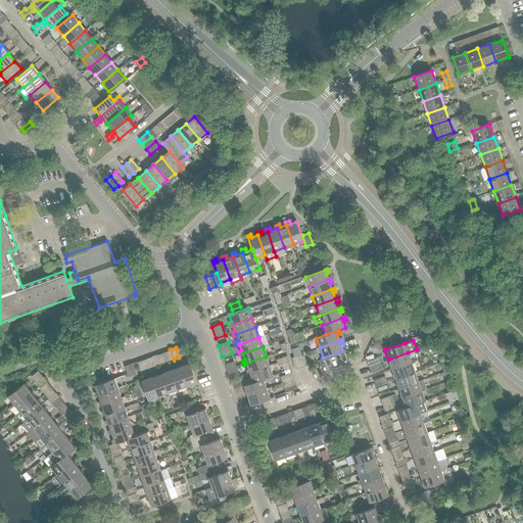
[(411,363),(408,352),(388,360),(391,370),(411,363)]
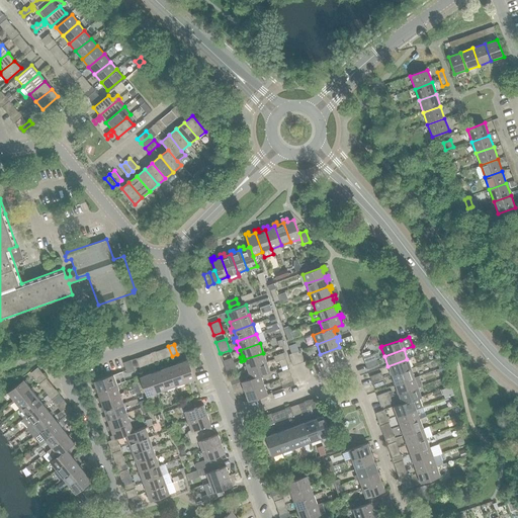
[(304,362),(304,360),(299,350),(293,352),(298,364),(304,362)]
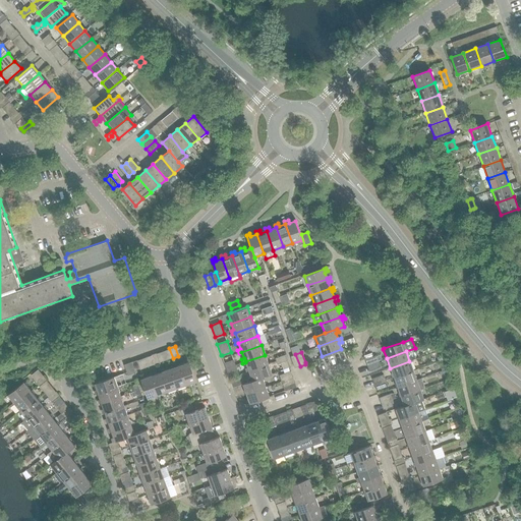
[(160,363),(157,354),(156,353),(150,355),(154,365),(160,363)]
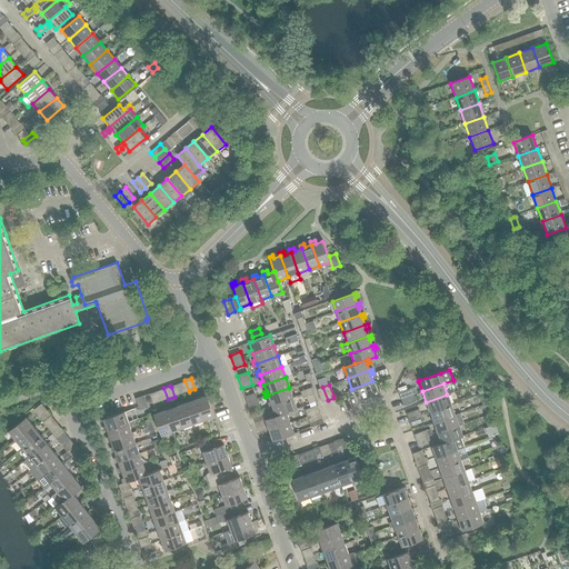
[(322,387),(320,388),(317,389),(321,402),(328,400),(322,387)]
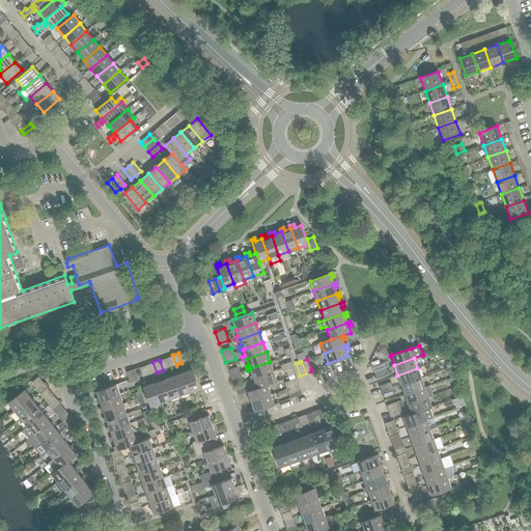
[(250,380),(253,379),(273,371),(270,362),(250,368),(250,369),(252,374),(249,375),(250,380)]
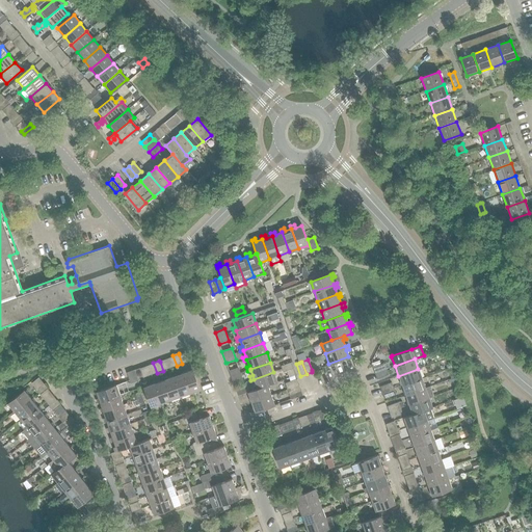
[(372,368),(374,373),(386,369),(383,364),(372,368)]
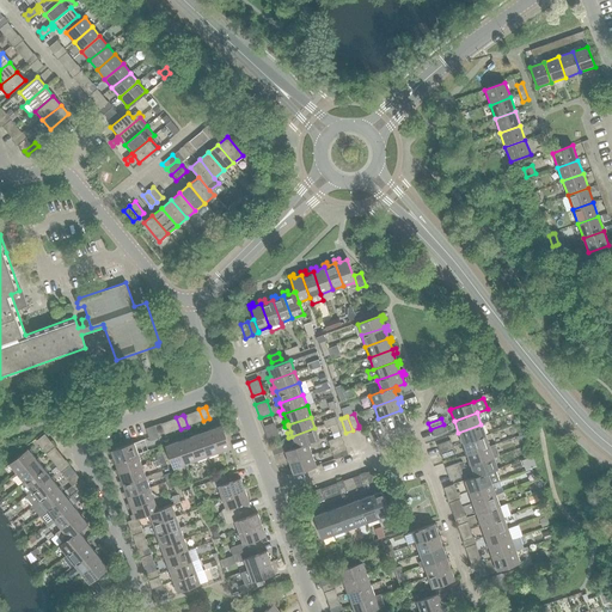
[(263,427),(268,440),(280,436),(275,422),(263,427)]
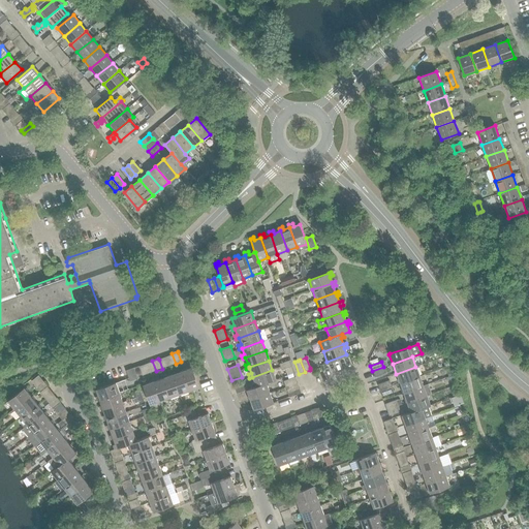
[(143,375),(139,366),(138,366),(133,368),(136,378),(143,375)]
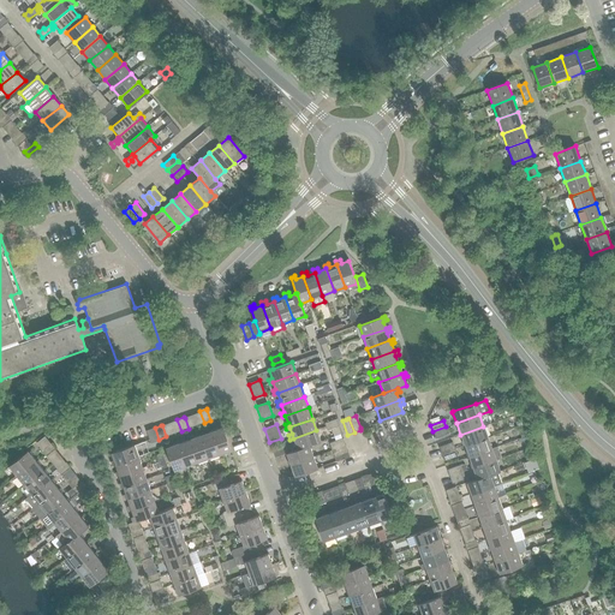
[(448,434),(446,427),(433,431),(435,439),(448,434)]
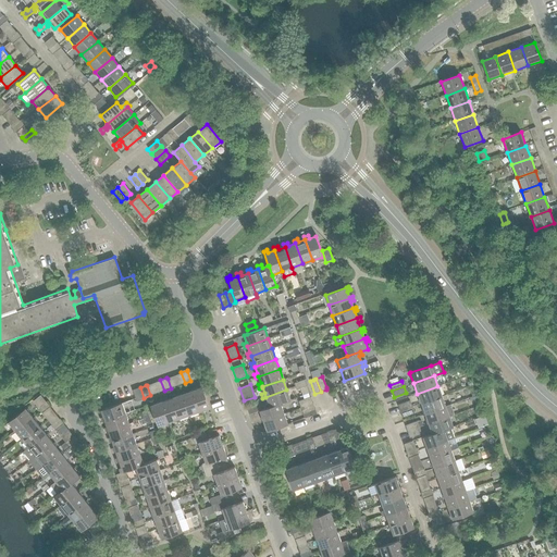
[(442,396),(437,386),(417,394),(421,404),(442,396)]
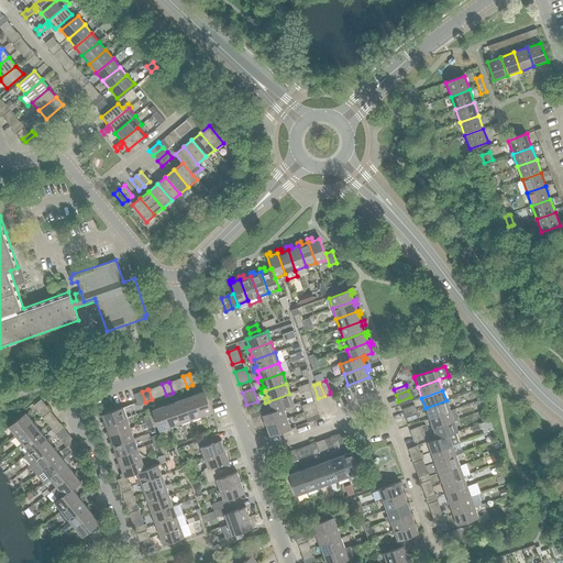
[(138,405),(145,403),(142,392),(133,395),(138,405)]
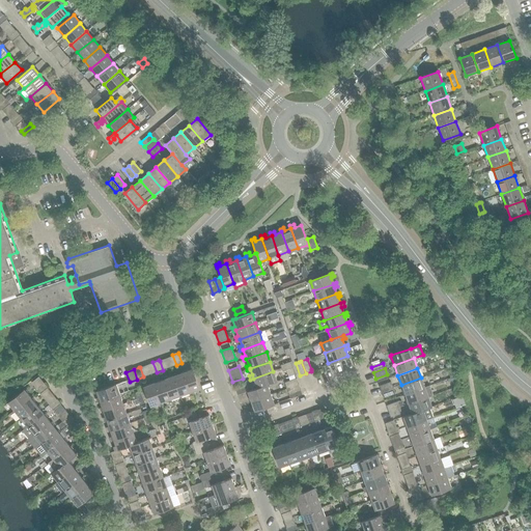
[(192,369),(182,372),(189,392),(199,389),(192,369)]
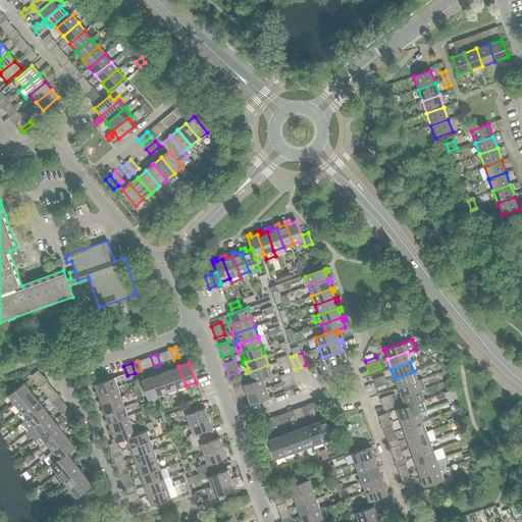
[(272,375),(268,365),(249,372),(251,378),(249,379),(250,382),(262,378),(272,375)]
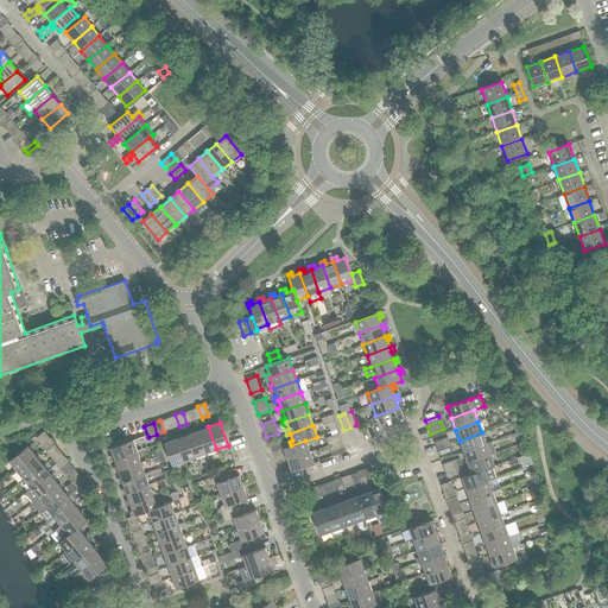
[(216,449),(208,426),(197,431),(206,454),(216,449)]
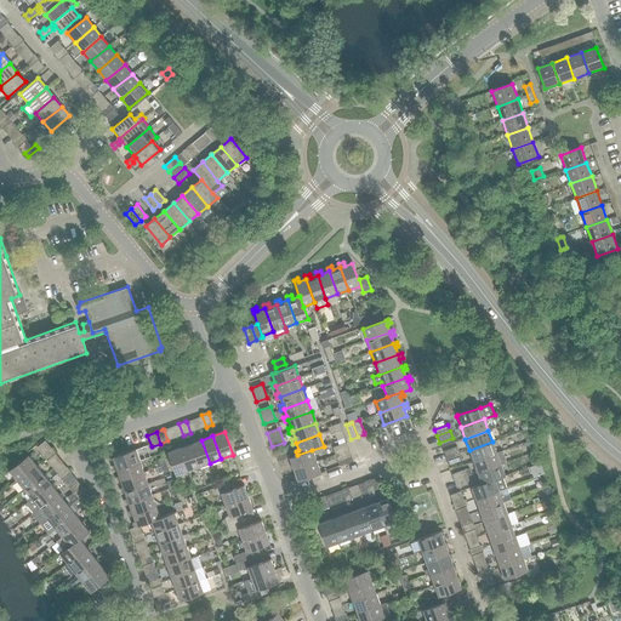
[(201,440),(191,444),(199,467),(210,463),(201,440)]
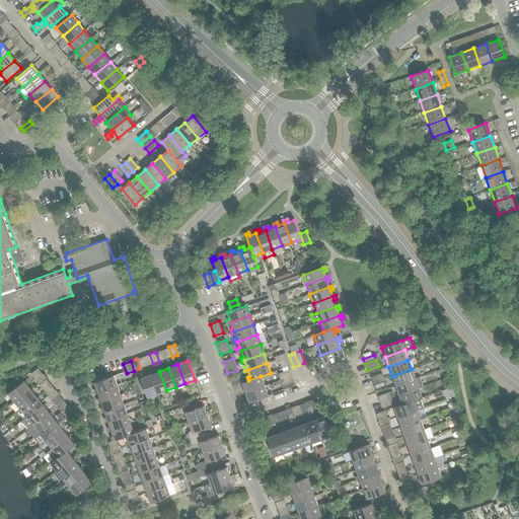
[(392,376),(395,385),(415,378),(412,369),(392,376)]
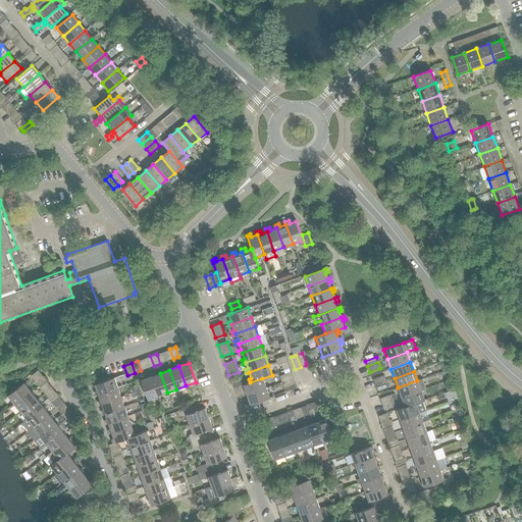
[(281,382),(293,377),(291,372),(279,376),(281,382)]
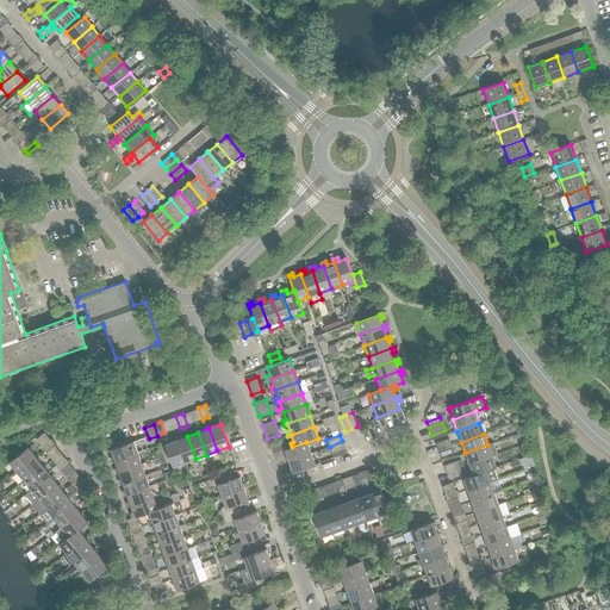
[(175,440),(184,462),(195,459),(187,436),(175,440)]
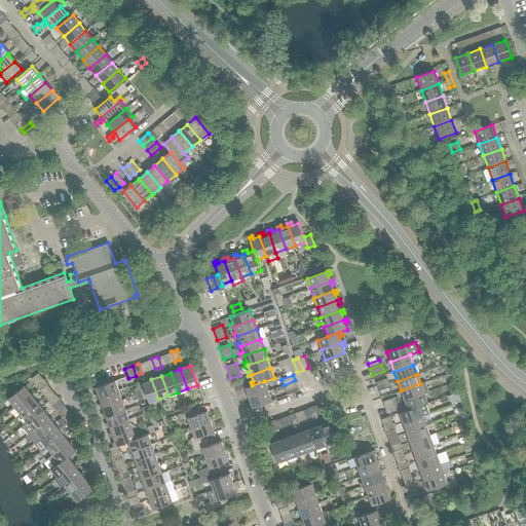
[(375,382),(377,388),(388,384),(386,378),(375,382)]
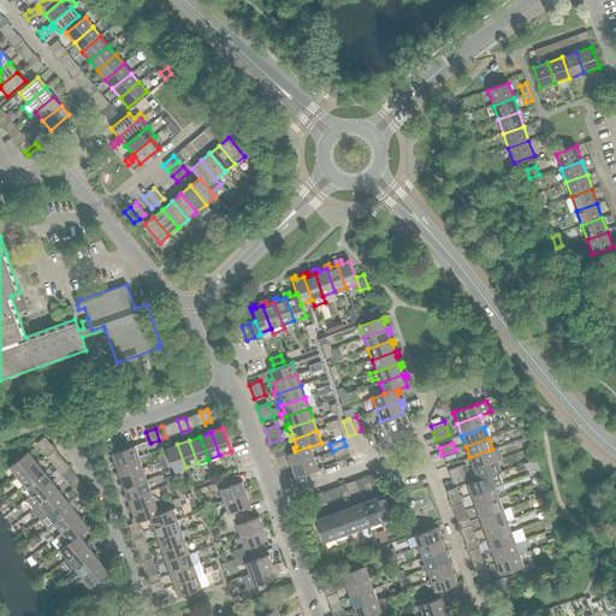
[(185,467),(177,444),(166,449),(175,472),(185,467)]
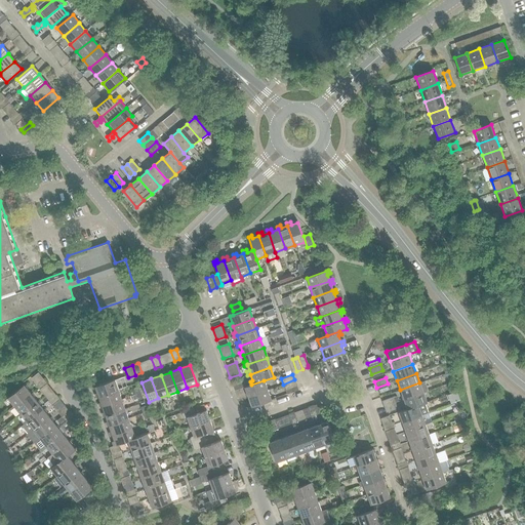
[(95,398),(98,397),(118,390),(114,379),(94,387),(96,393),(93,394),(95,398)]
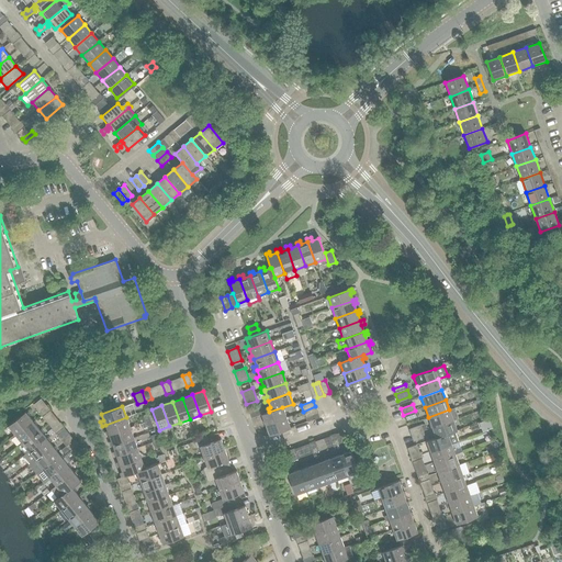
[(305,417),(317,413),(315,406),(303,412),(305,417)]
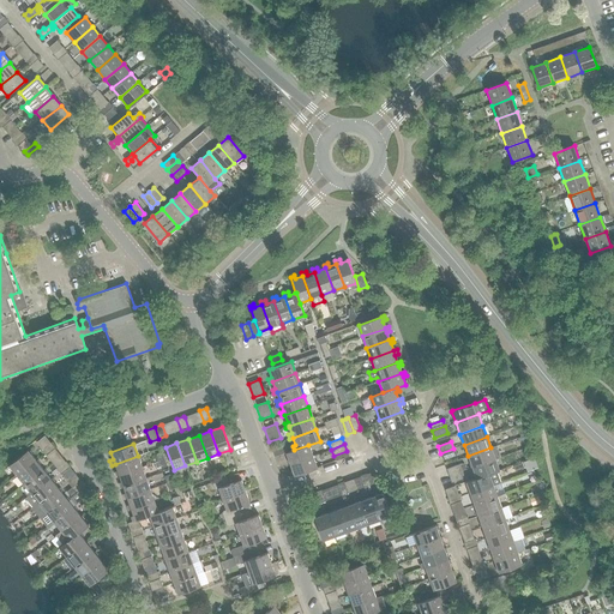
[(275,457),(286,453),(283,445),(271,450),(275,457)]
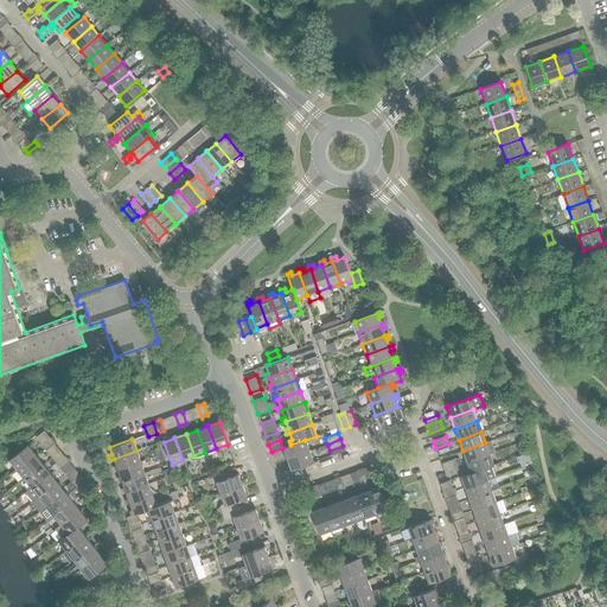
[(282,448),(286,459),(310,451),(305,440),(291,445),(282,448)]
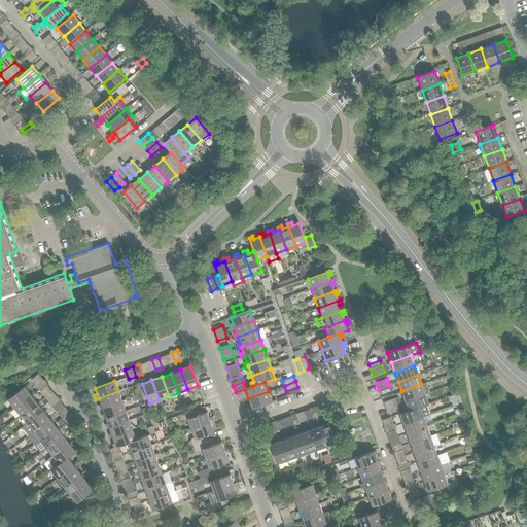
[(421,384),(401,391),(405,401),(425,394),(429,392),(426,383),(421,384)]
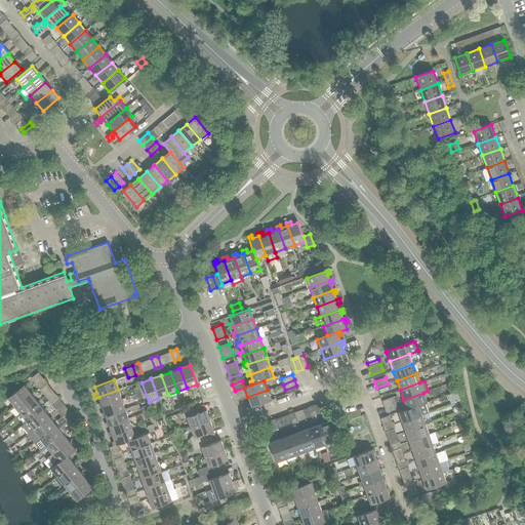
[(378,394),(390,390),(388,384),(376,388),(378,394)]
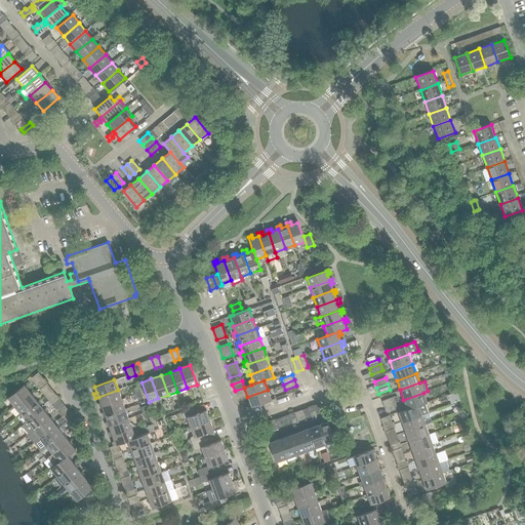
[(7,398),(13,406),(30,393),(24,385),(7,398)]
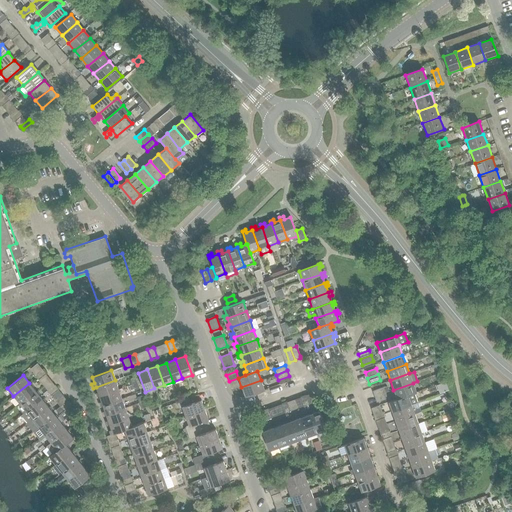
[(134,390),(139,388),(135,377),(130,379),(132,385),(133,389),(134,390)]
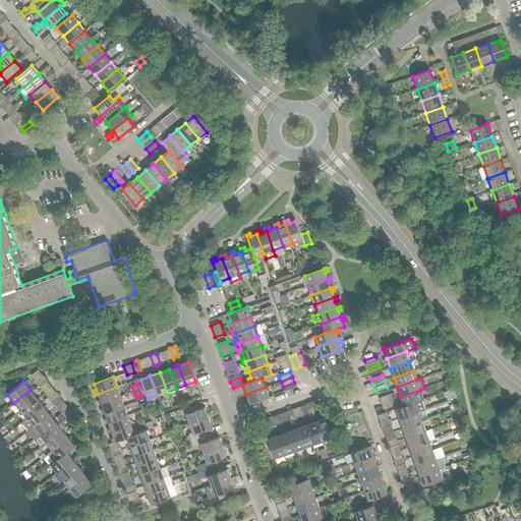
[(98,404),(101,403),(120,396),(117,387),(98,394),(100,400),(97,401),(98,404)]
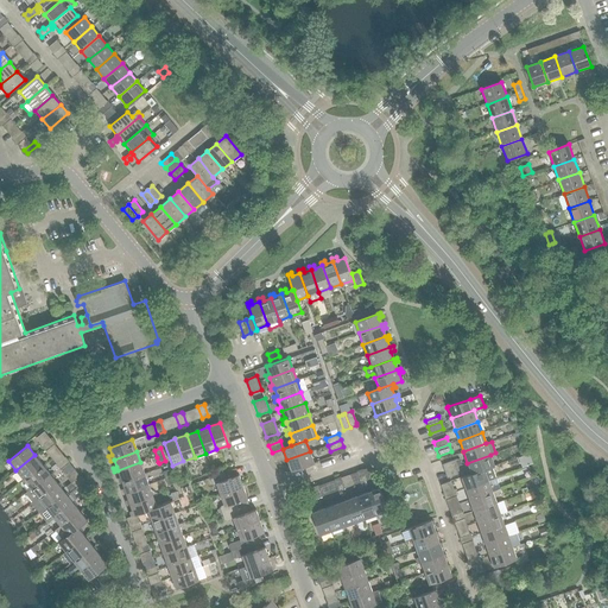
[(314,463),(310,451),(286,460),(291,472),(314,463)]
